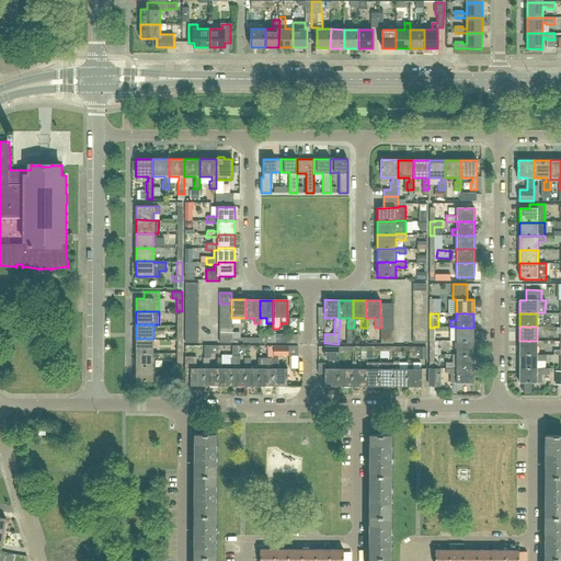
[(456,328),(456,341),(473,341),(473,328),(456,328)]
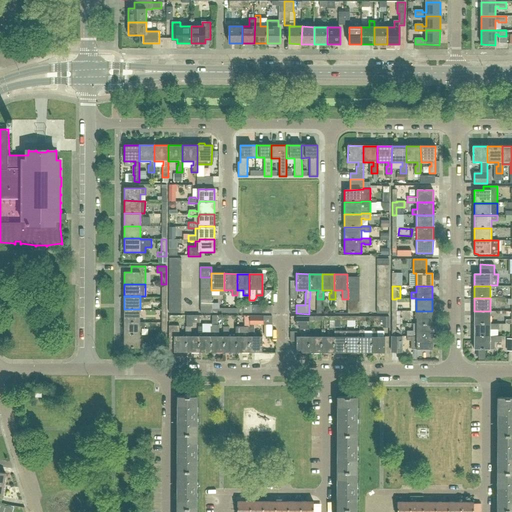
[(237,313),(249,313),(249,304),(244,304),(244,309),(237,309),(237,313)]
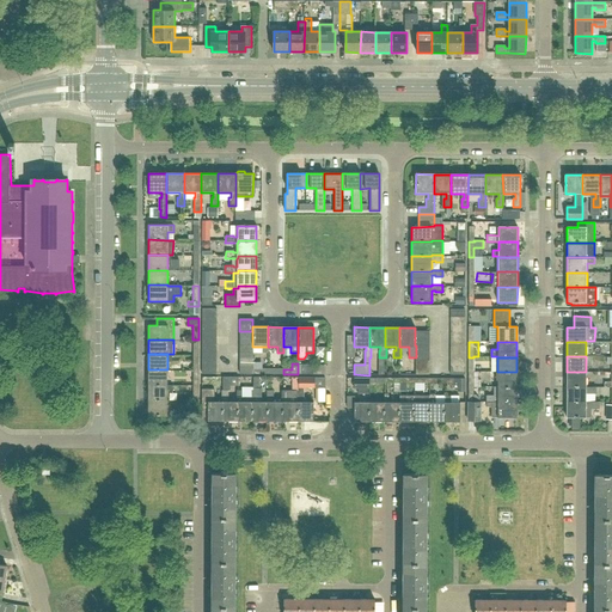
[(313,365),(298,363),(298,374),(313,374),(313,365)]
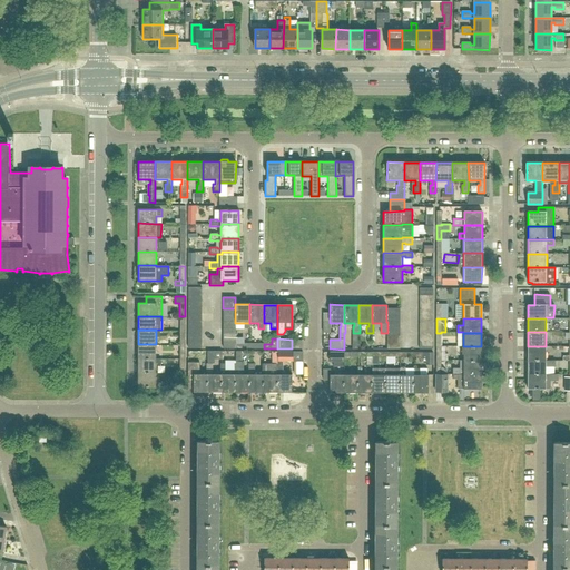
[(156,357),(156,344),(138,344),(138,357),(156,357)]
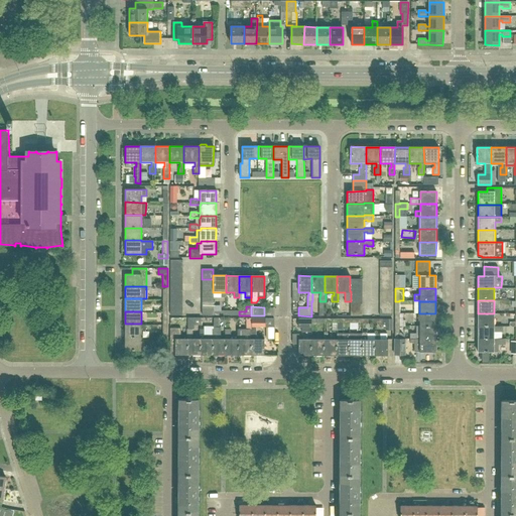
[(419,313),(419,326),(435,326),(435,313),(419,313)]
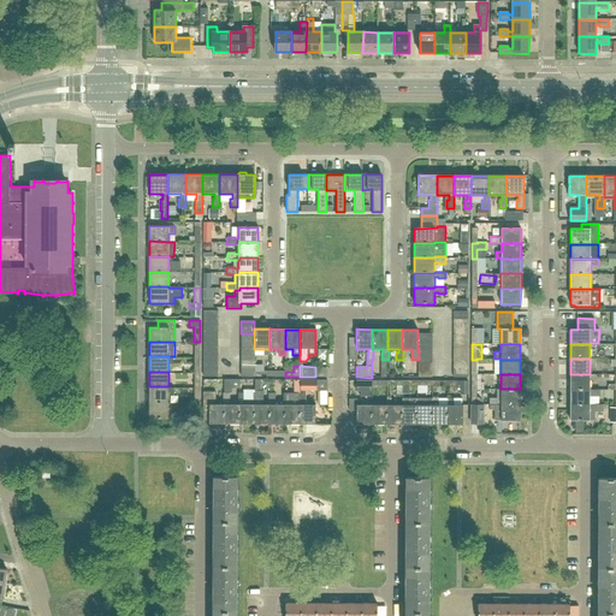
[(590,389),(590,374),(570,374),(570,389),(590,389)]
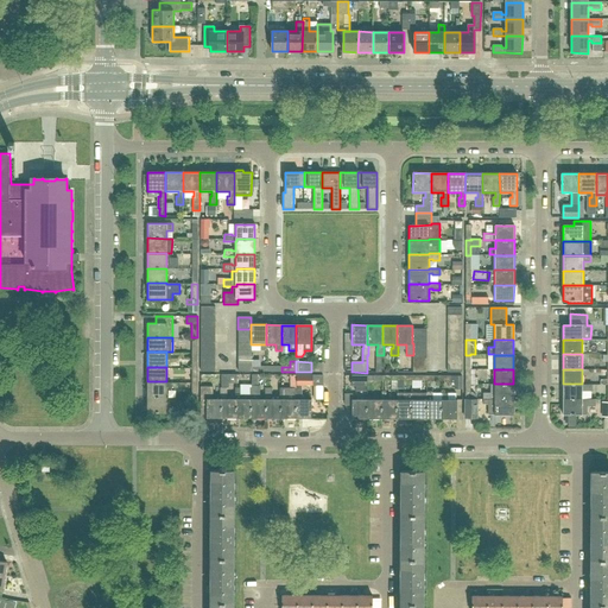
[(296,375),(296,386),(312,386),(312,375),(296,375)]
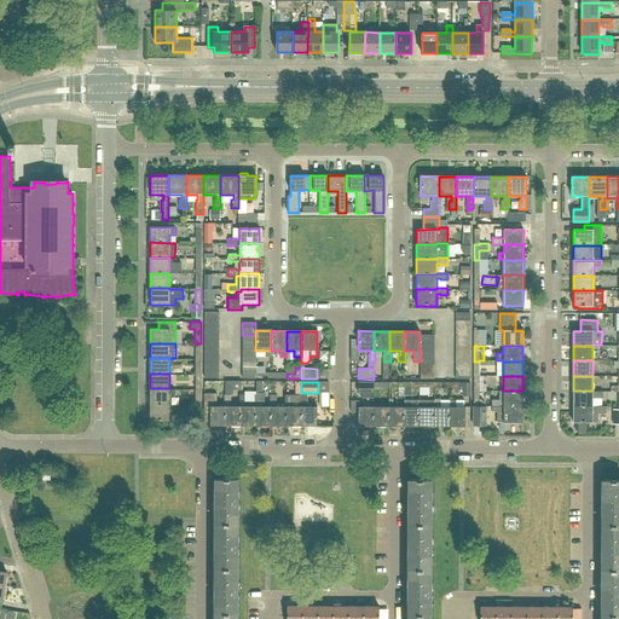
[(374,398),(374,388),(374,382),(358,382),(358,388),(358,394),(362,394),(362,398),(374,398)]
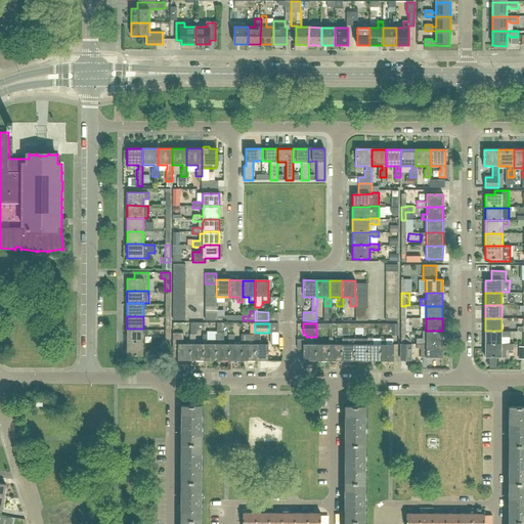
[(398,323),(394,323),(381,323),(381,329),(392,329),(392,335),(398,335),(398,323)]
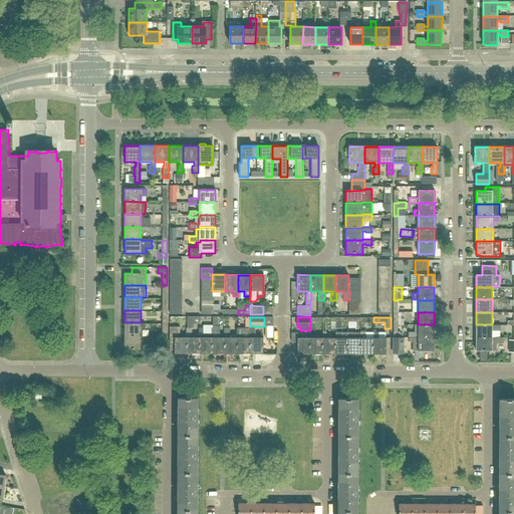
[(124,322),(124,335),(141,335),(141,328),(146,328),(146,323),(141,323),(141,322),(124,322)]
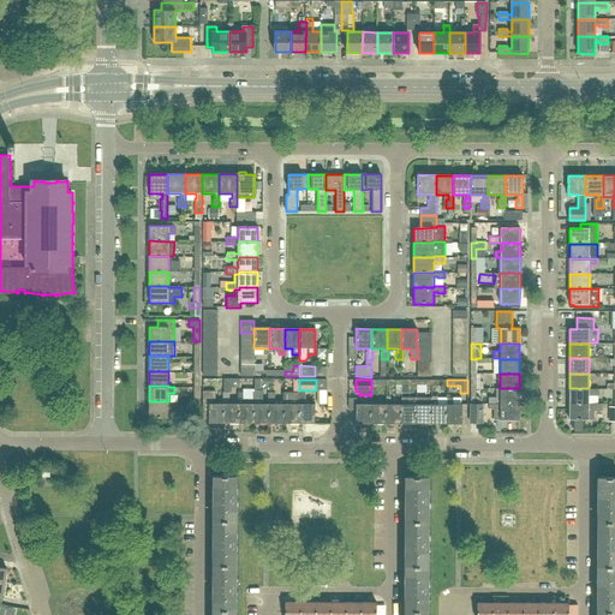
[(500,404),(519,404),(519,388),(500,388),(496,388),(496,396),(489,396),(489,404),(500,404)]
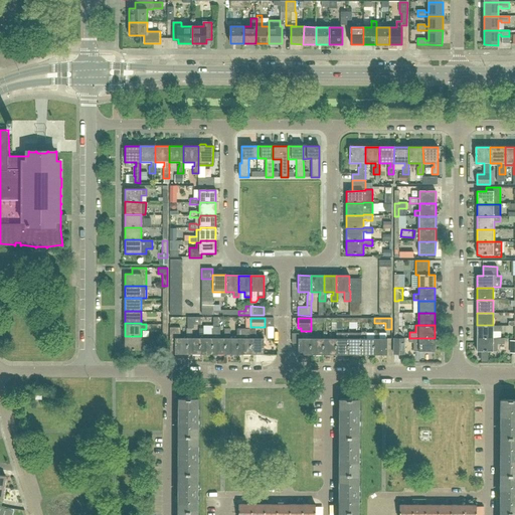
[(477,325),(477,338),(493,338),(493,325),(477,325)]
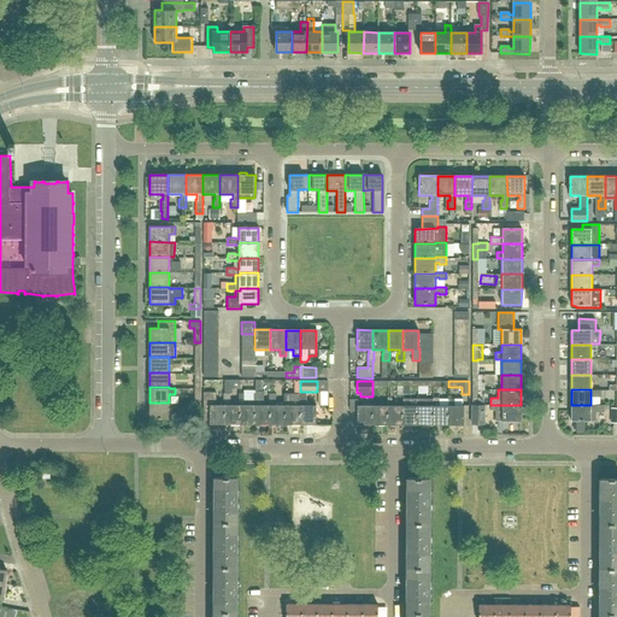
[(210,424),(225,424),(225,405),(223,405),(216,405),(216,393),(204,393),(204,415),(210,415),(210,424)]
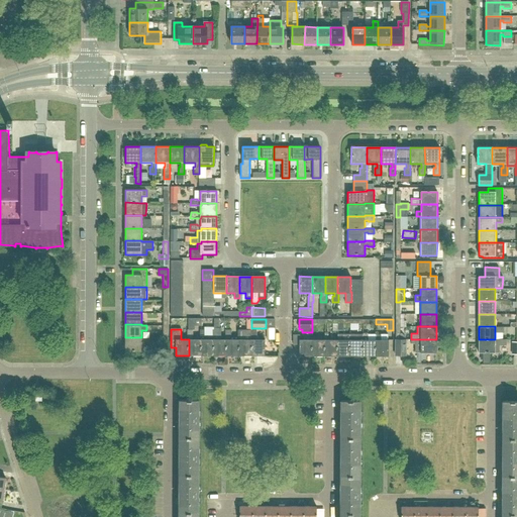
[(189,355),(201,355),(201,339),(200,339),(192,339),(192,336),(193,336),(193,330),(187,330),(187,339),(189,339),(189,355)]
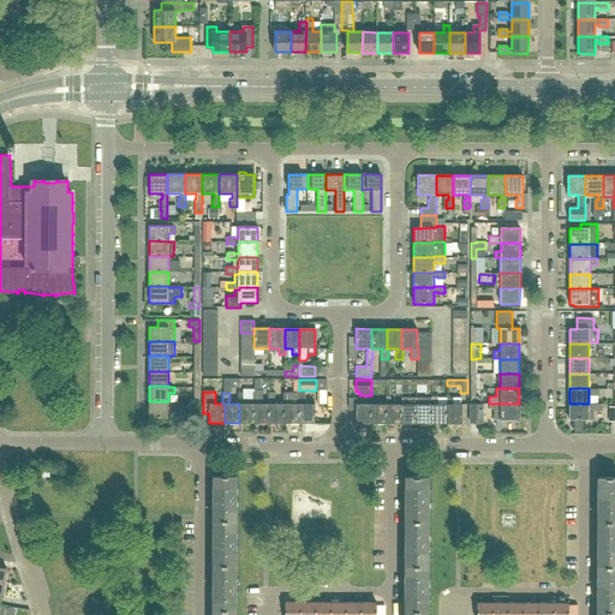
[(239,423),(255,423),(255,404),(254,404),(244,404),(244,400),(245,400),(245,393),(238,393),(238,404),(239,404),(239,423)]
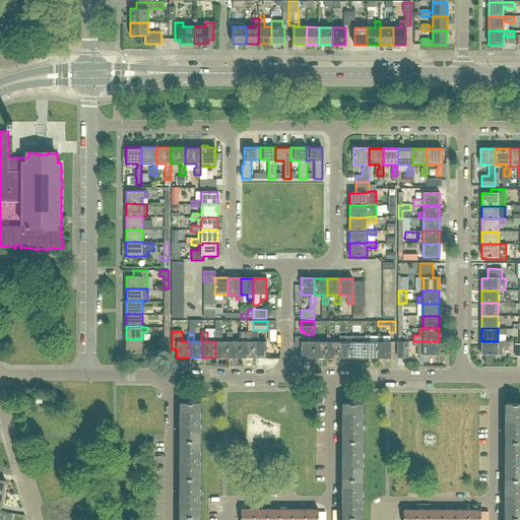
[(215,358),(228,358),(228,341),(226,341),(218,341),(218,338),(219,338),(219,332),(214,332),(214,341),(215,341),(215,358)]
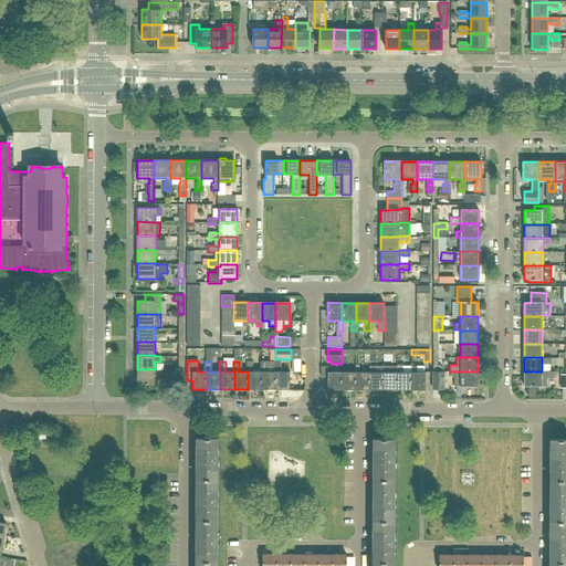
[(248,389),(262,389),(262,371),(261,371),(252,371),(252,368),(253,368),(253,362),(247,362),(247,371),(248,371),(248,389)]
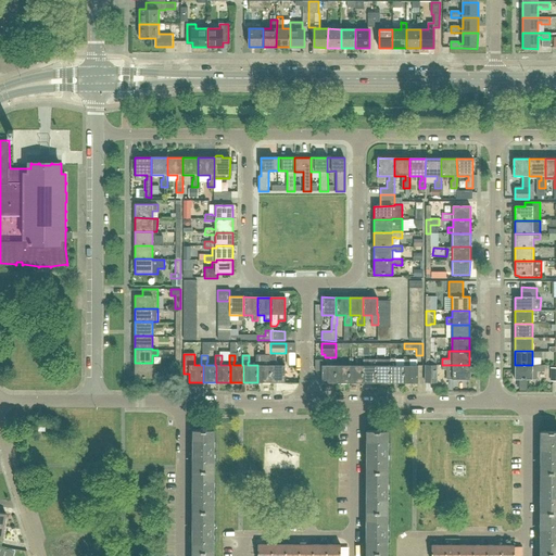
[(257,382),(272,382),(272,365),(269,365),(269,355),(256,355),(256,365),(257,365),(257,382)]
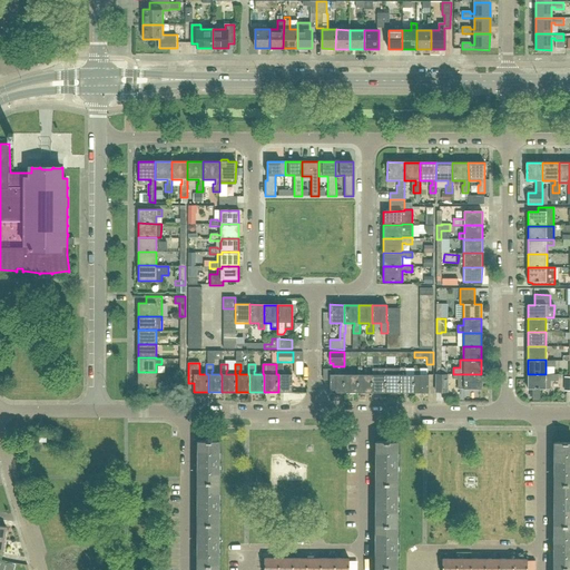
[(276,364),(276,374),(278,374),(278,392),(292,392),(292,374),(282,374),(282,371),(283,371),(283,364),(276,364)]
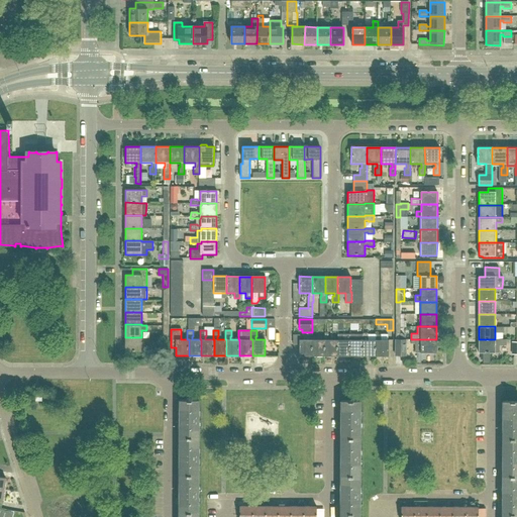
[(363,334),(363,356),(376,356),(376,340),(369,340),(369,332),(363,332),(363,334)]
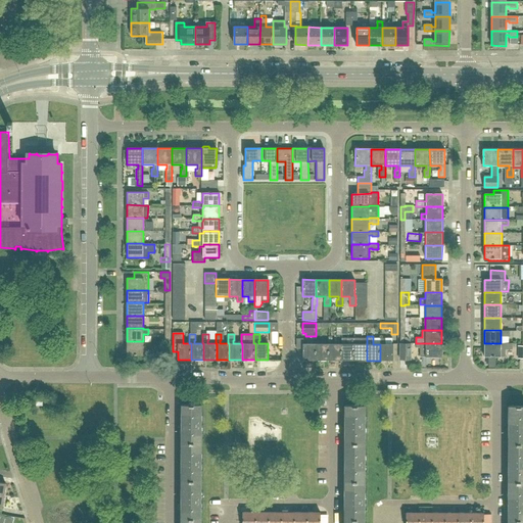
[(341,344),(341,361),(354,361),(354,344),(354,338),(341,338),(341,344)]
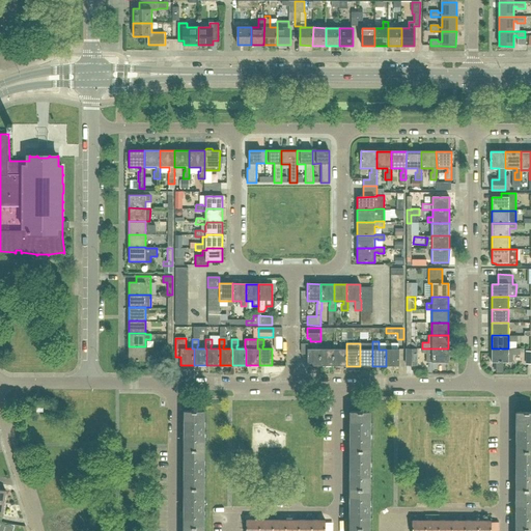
[(360,350),(360,366),(372,366),(372,343),(360,343),(360,350)]
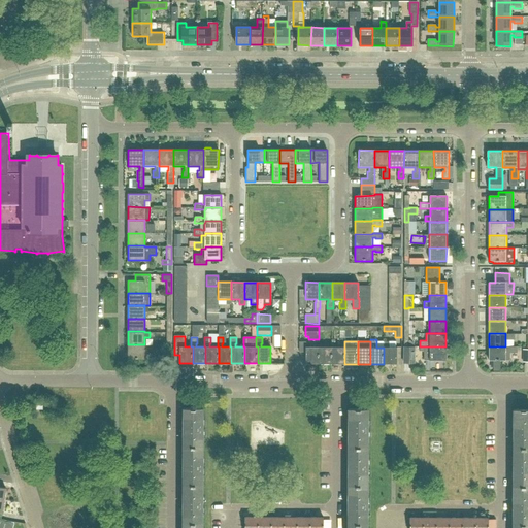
[(384,348),(384,364),(397,364),(397,348),(389,348),(389,341),(384,341),(384,348)]
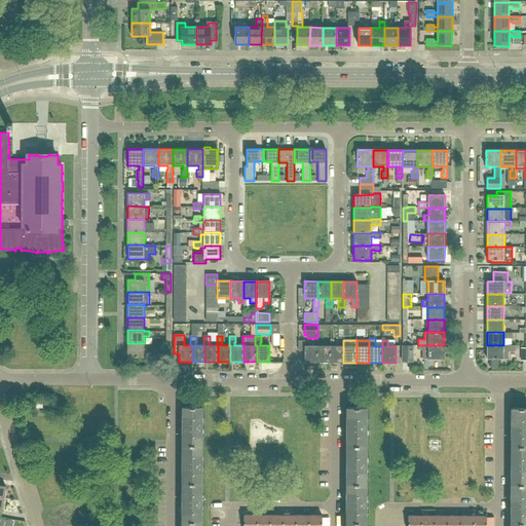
[(144,343),(127,343),(127,358),(144,358),(144,343)]
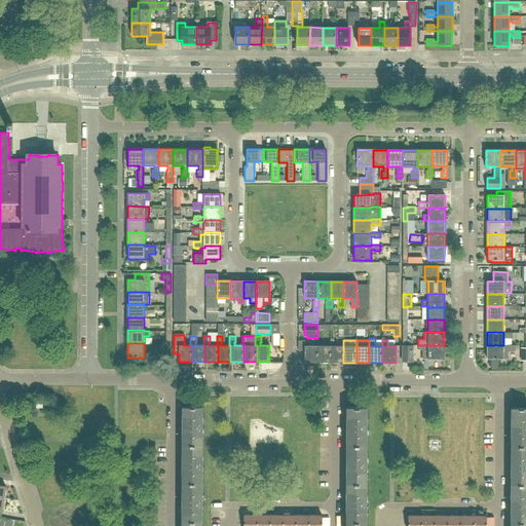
[(407,345),(403,345),(403,362),(413,362),(413,345),(407,345)]
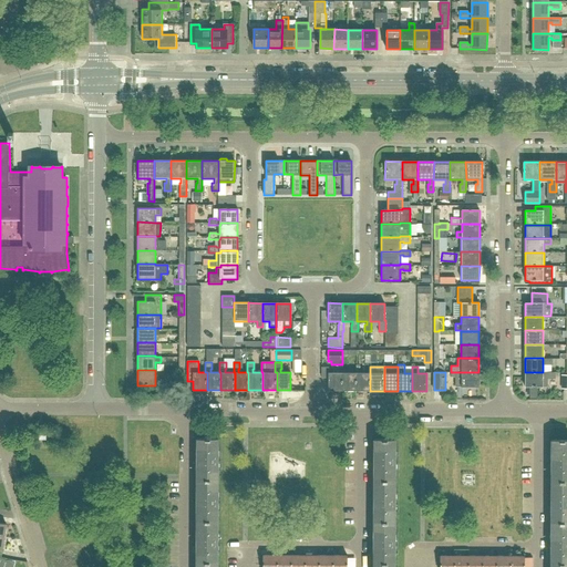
[(478,372),(461,372),(461,387),(478,387),(478,372)]
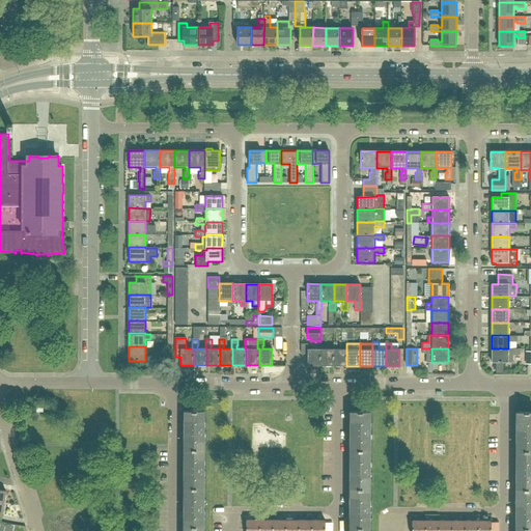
[(508,348),(492,348),(492,362),(508,362),(512,360),(512,355),(520,355),(520,348),(508,348)]
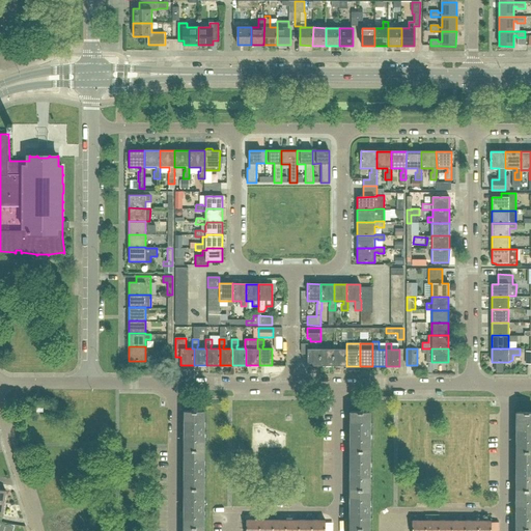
[(320,366),(320,350),(307,350),(307,366),(320,366)]
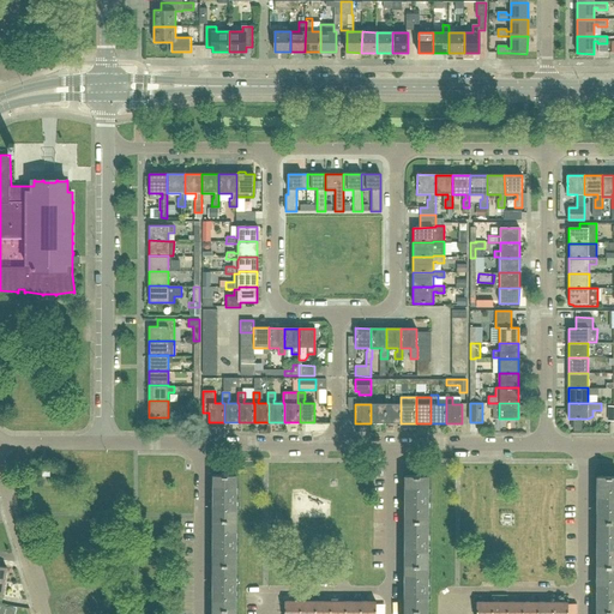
[(371,404),(371,423),(386,423),(386,404),(371,404)]
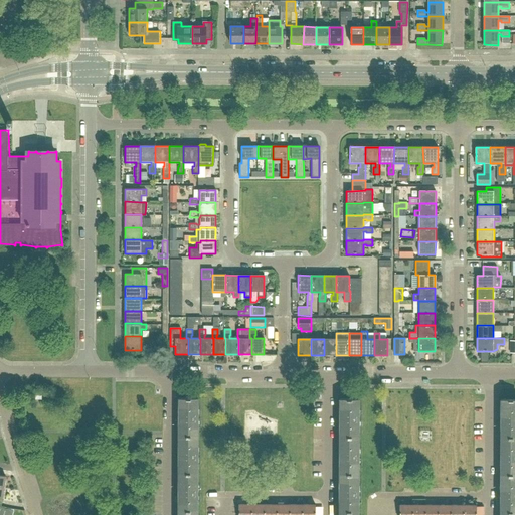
[(324,339),(324,355),(336,355),(336,339),(324,339)]
